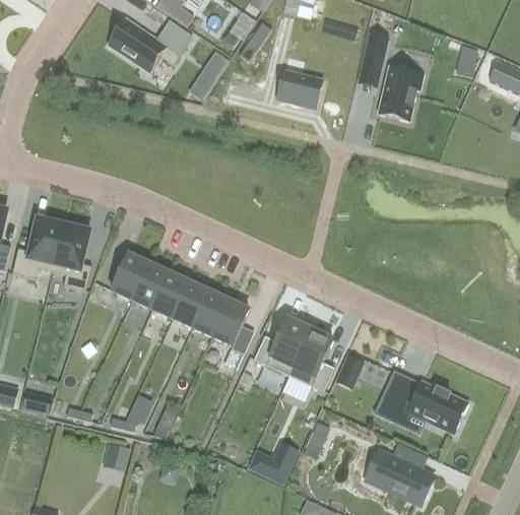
[(181,6),(174,16),(187,25),(194,15),(181,6)]
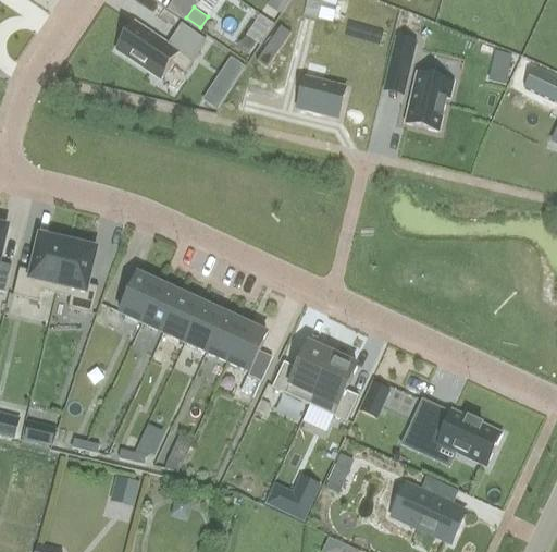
[(134,21),(116,46),(161,76),(172,60),(185,69),(207,38),(182,21),(166,43),(134,21)]
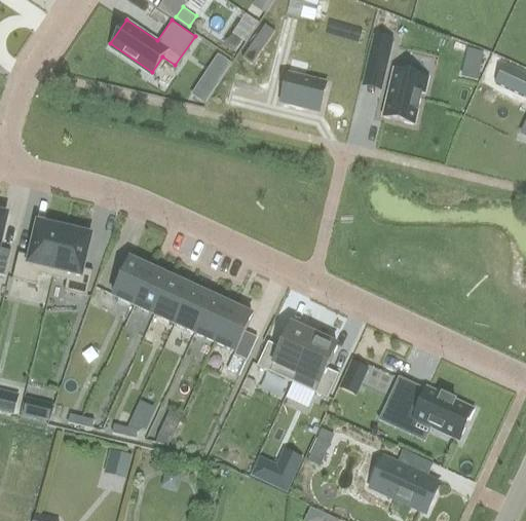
[(256,59),(275,27),(265,21),(246,52),(256,59)]
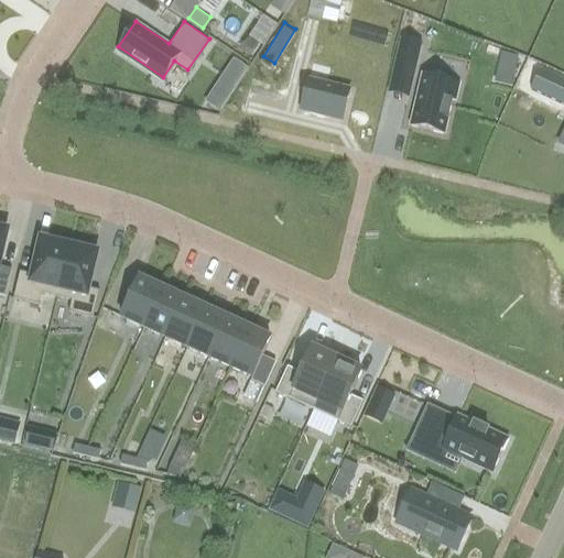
[(231,56),(216,80),(230,90),(247,66),(231,56)]
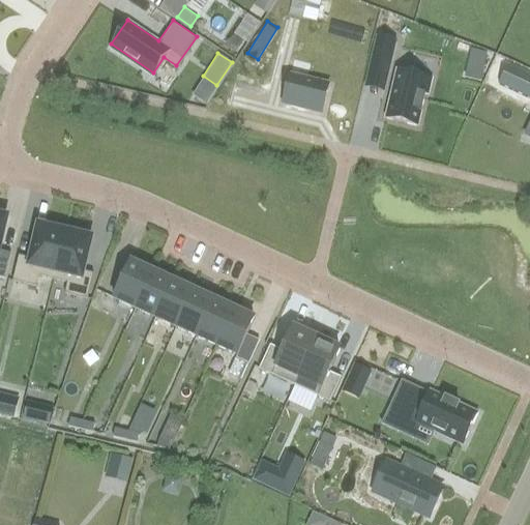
[(498,81),(529,95),(529,71),(506,61),(498,81)]
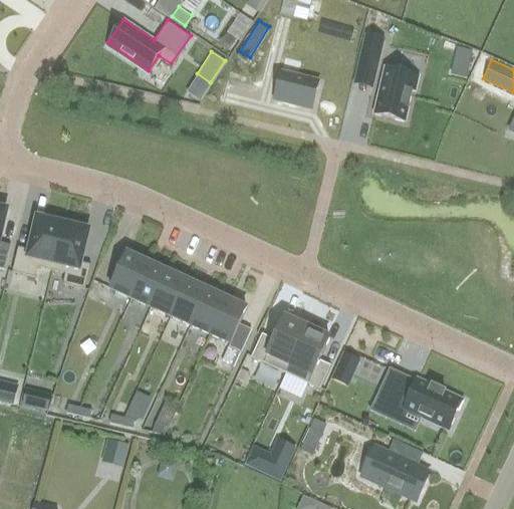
[(415,89),(419,72),(384,65),(380,81),(382,81),(378,95),(377,95),(373,111),(405,118),(413,88),(415,89)]
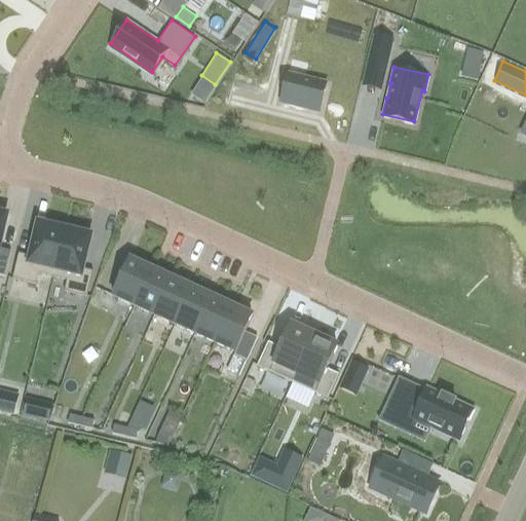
[(287,72),(280,99),(320,108),(326,81),(287,72)]
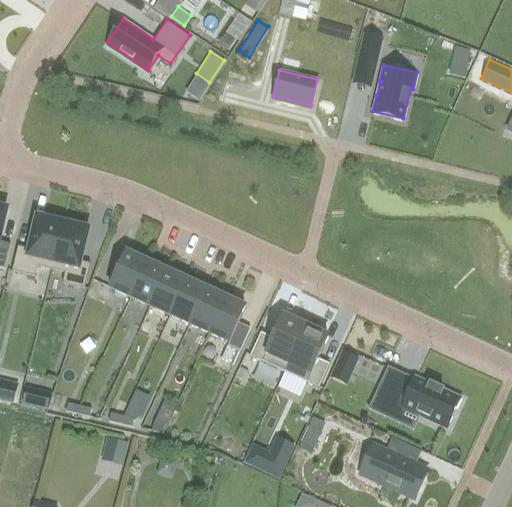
[(0,232),(6,207),(0,205),(0,265),(4,266),(10,242),(0,239),(0,232)]
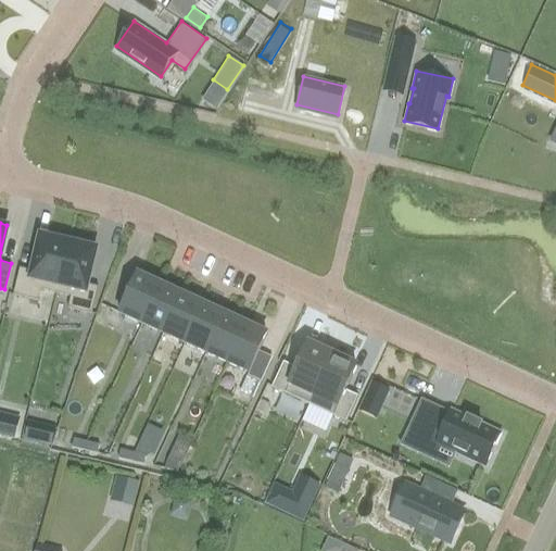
[(57,290),(67,240),(40,234),(32,268),(20,265),(13,291),(39,298),(41,286),(57,290)]
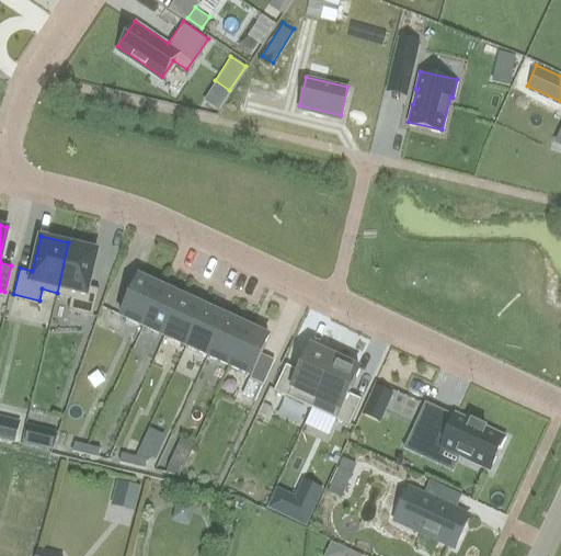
[(96,249),(68,242),(57,293),(71,296),(68,308),(92,314),(99,286),(88,284),(96,249)]
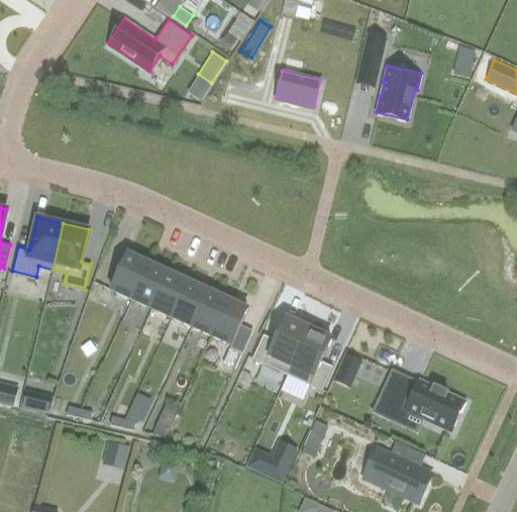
[(147,263),(127,252),(111,288),(131,297),(147,263)]
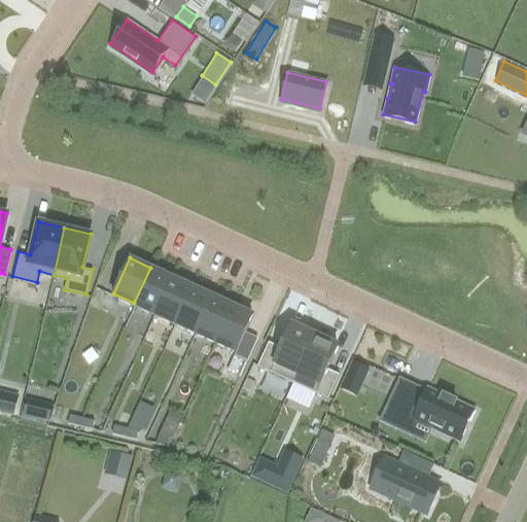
[(171,277),(150,268),(134,303),(154,312),(171,277)]
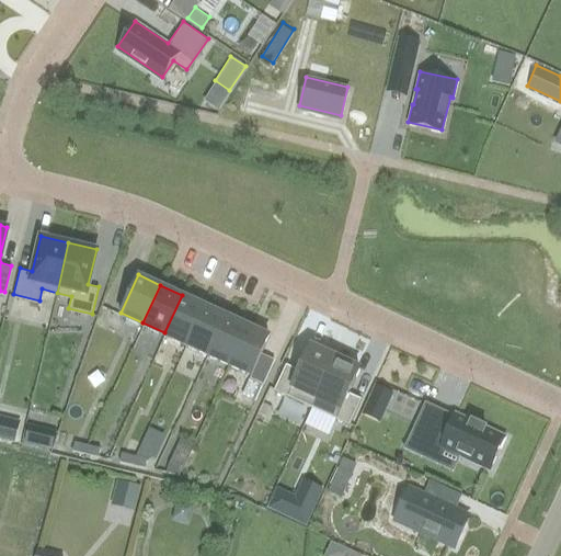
[(204,305),(182,295),(164,332),(186,343),(204,305)]
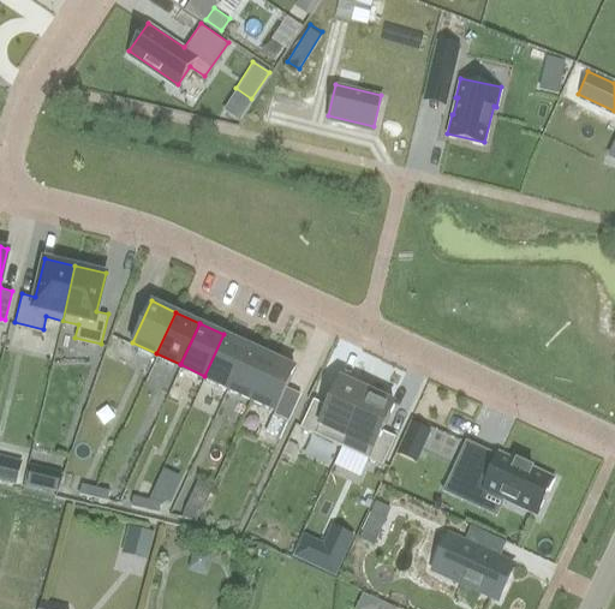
[(246,345),(224,334),(204,376),(227,387),(246,345)]
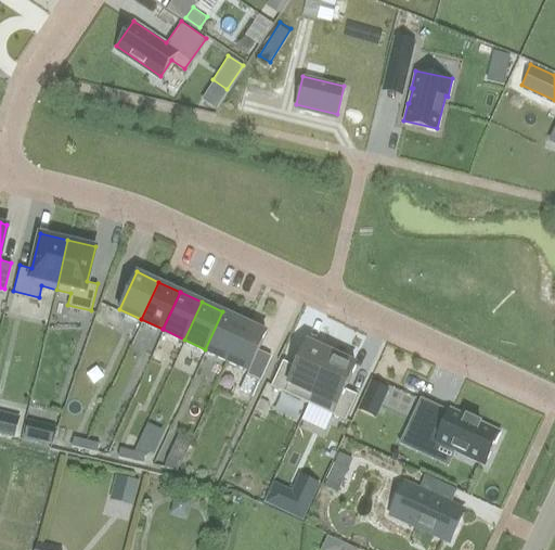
[(244,321),(222,311),(205,349),(227,359),(244,321)]
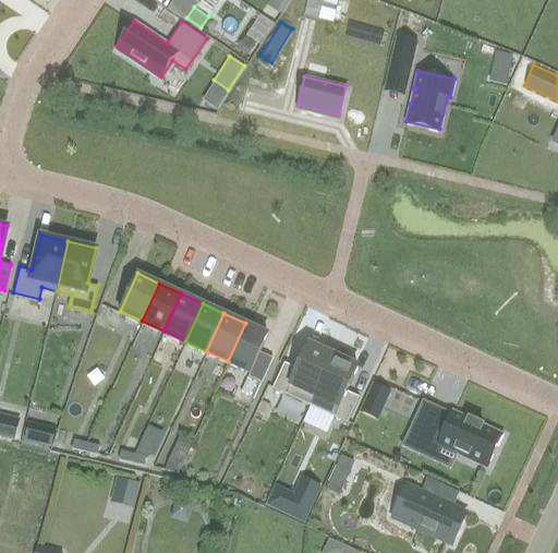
[(259,350),(267,333),(245,323),(228,361),(250,371),(259,350)]
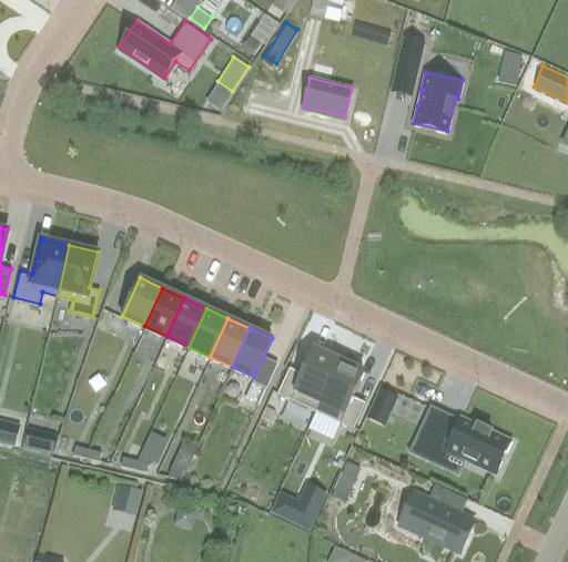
[(302,373),(290,366),(277,392),(315,410),(338,359),(314,348),(302,373)]
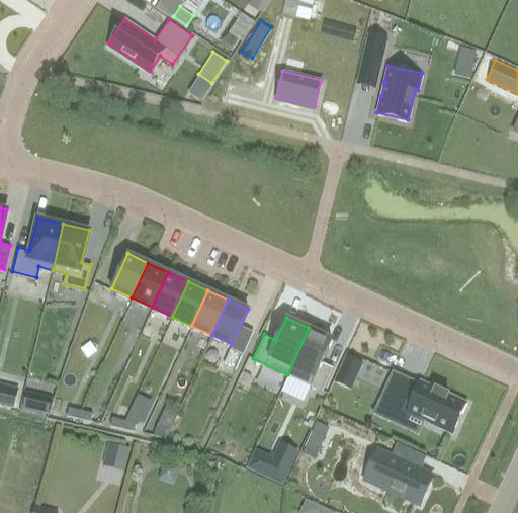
[(251,330),(241,325),(232,344),(231,348),(241,353),(251,330)]
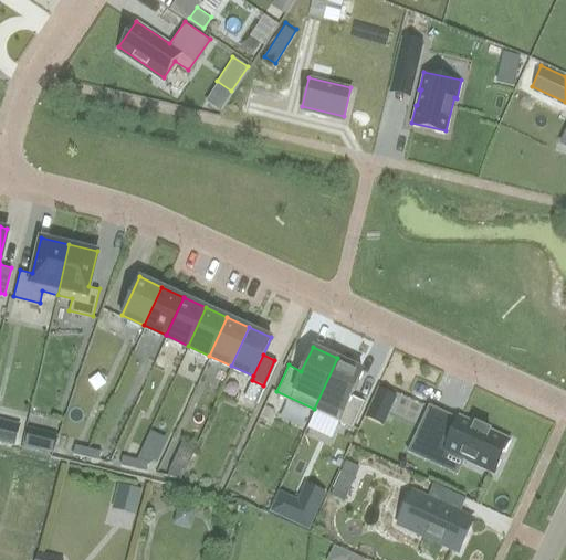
[(363,369),(337,358),(314,409),(353,425),(364,400),(352,393),(363,369)]
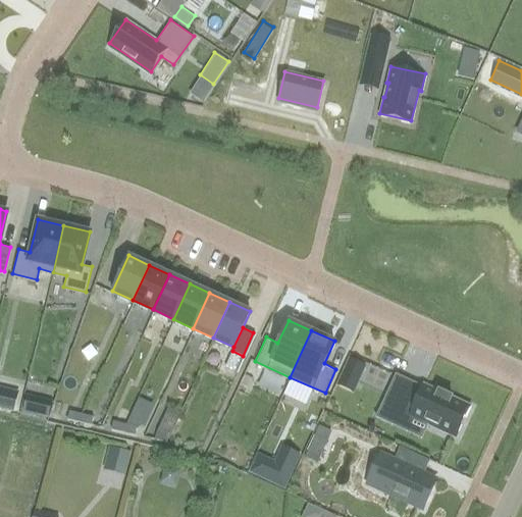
[(232,351),(226,364),(237,369),(243,356),(232,351)]
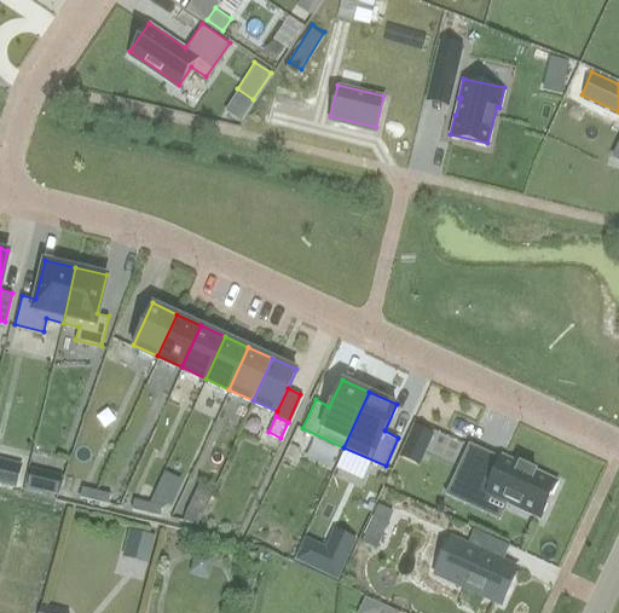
[(404,440),(424,449),(433,431),(412,421),(404,440)]
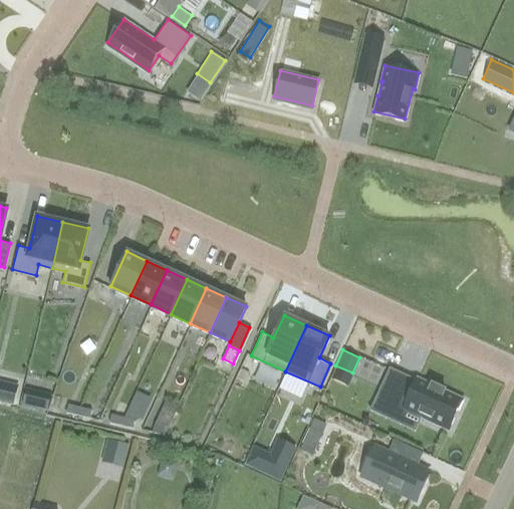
[(449,428),(463,398),(418,376),(416,378),(391,366),(378,393),(405,405),(403,407),(449,428)]
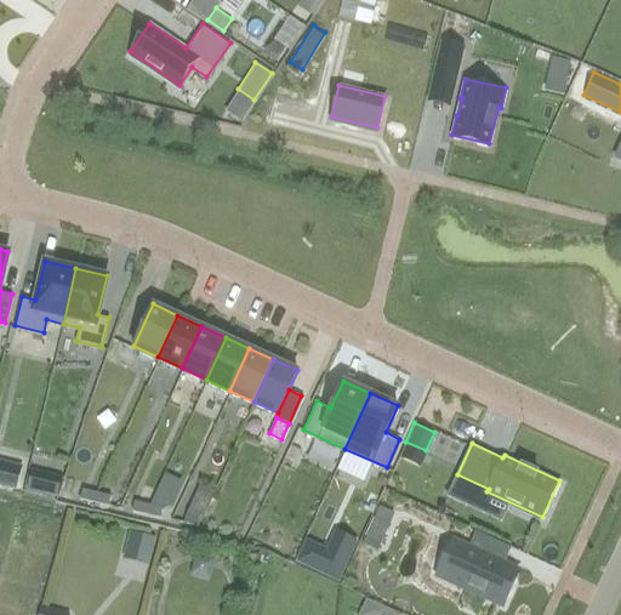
[(0,479),(16,484),(22,460),(0,454),(0,479)]
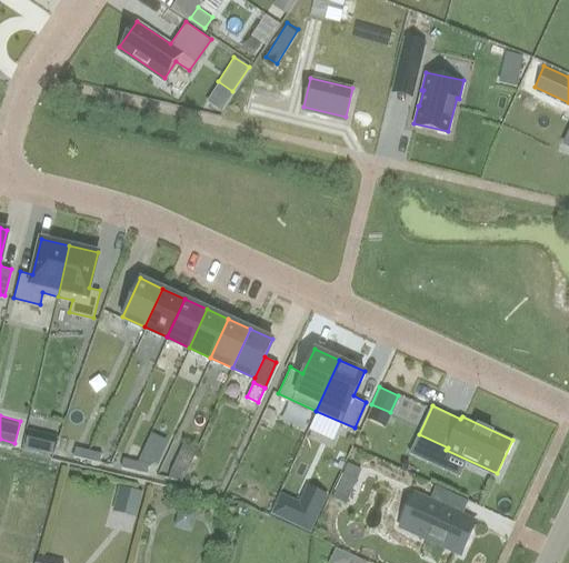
[(76,445),(73,454),(87,456),(89,448),(76,445)]
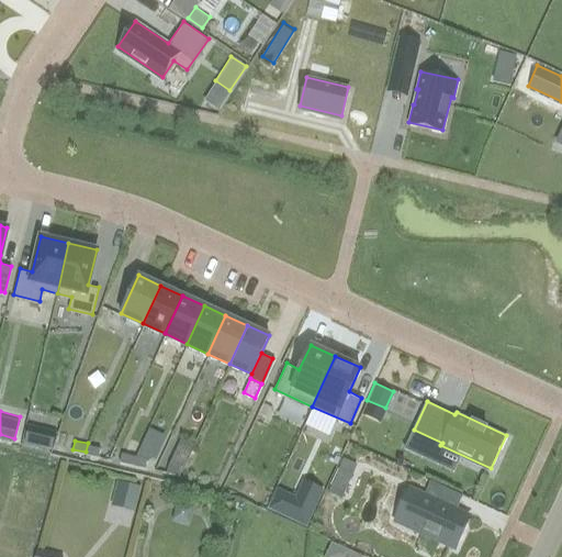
[(88,443),(86,452),(98,455),(100,446),(88,443)]
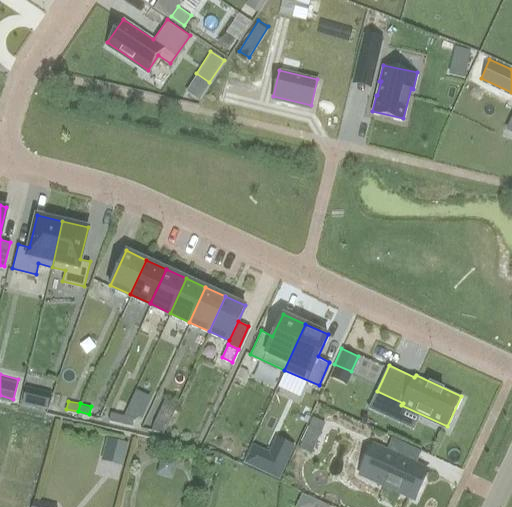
[(111,411),(109,419),(121,421),(122,413),(111,411)]
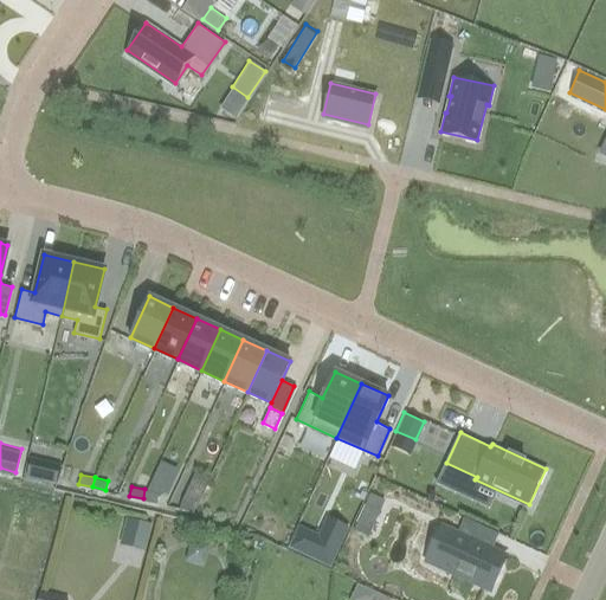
[(144,489),(143,498),(156,502),(159,492),(144,489)]
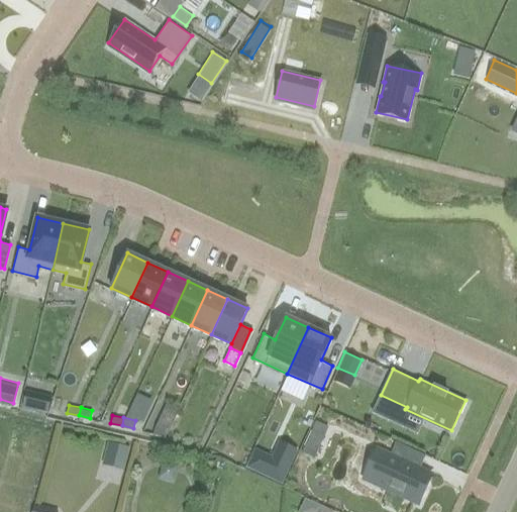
[(156,425),(153,433),(166,435),(167,427),(156,425)]
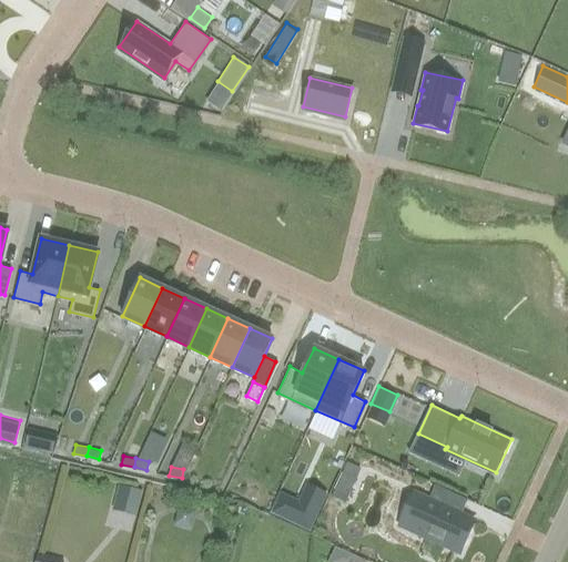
[(120,481),(114,499),(138,506),(142,488),(120,481)]
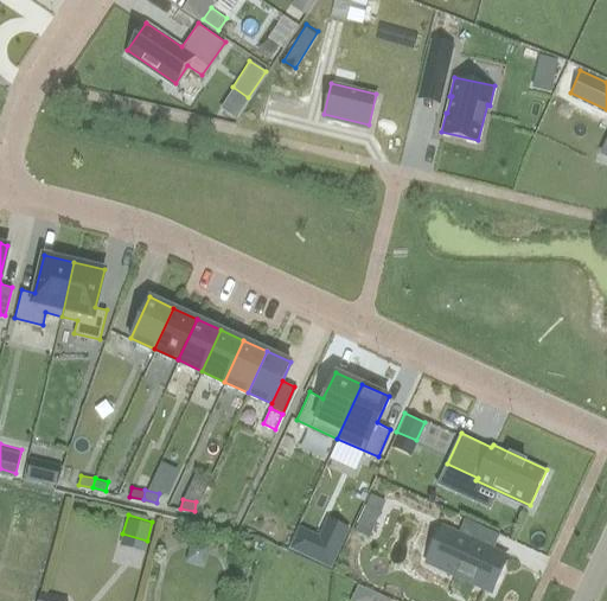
[(300,525),(291,548),(331,566),(340,544),(300,525)]
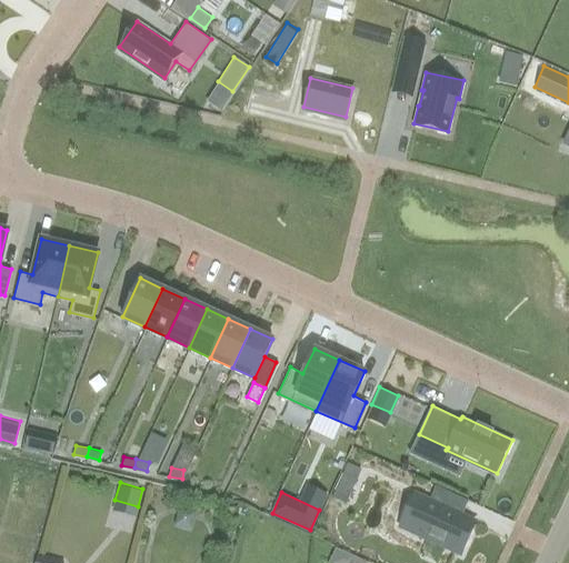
[(461,551),(476,520),(425,496),(410,528),(461,551)]
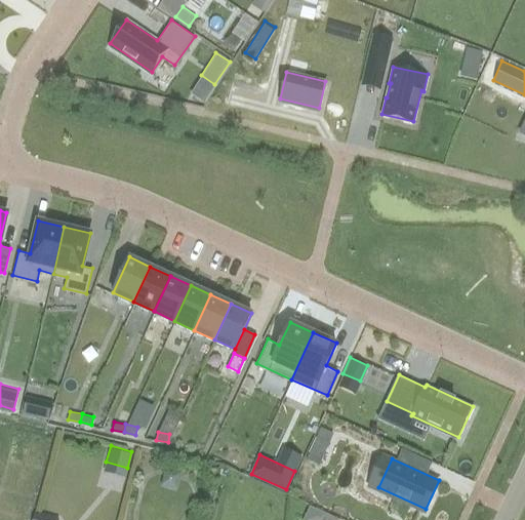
[(35,510),(31,519),(58,519),(59,516),(35,510)]
